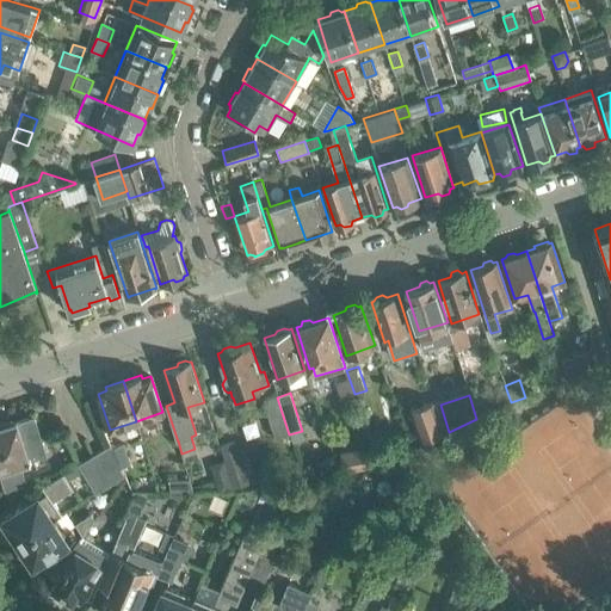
[(265,401),(277,438),(289,434),(277,397),(265,401)]
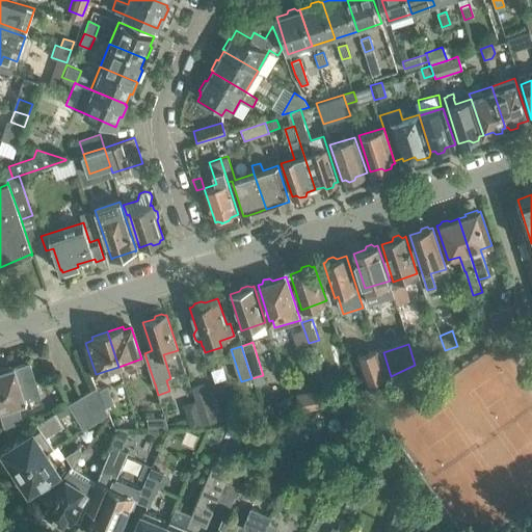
[(376,350),(356,356),(365,384),(384,377),(376,350)]
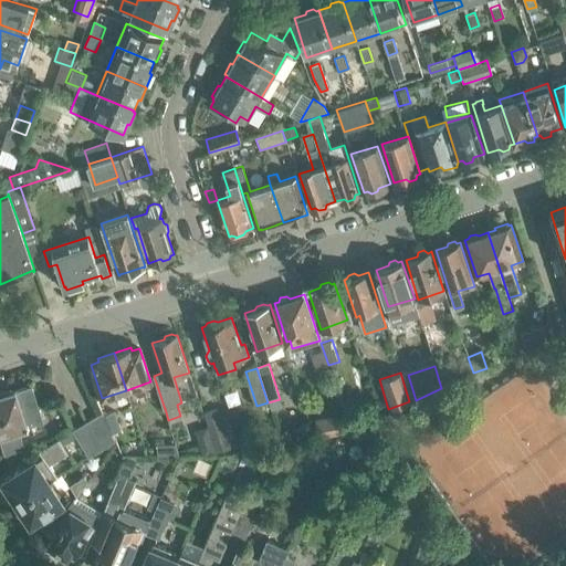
[(0,395),(0,433),(6,450),(24,443),(20,427),(43,419),(32,385),(0,395)]
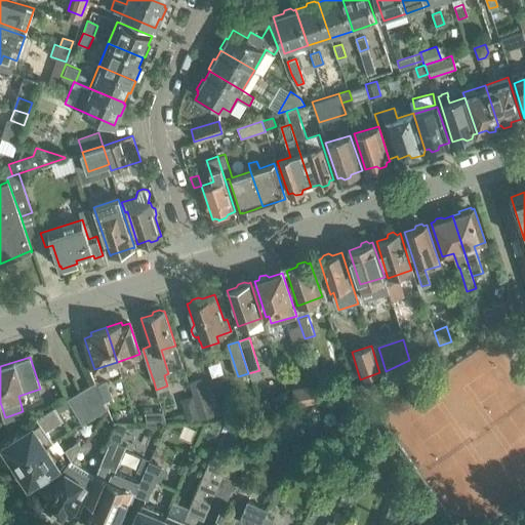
[(213,415),(201,379),(189,384),(201,419),(213,415)]
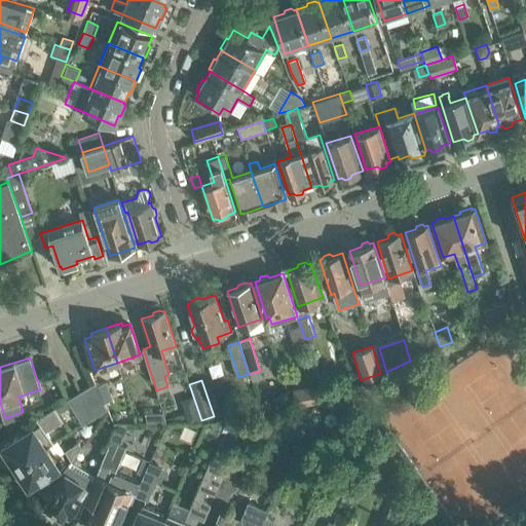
[(111,398),(106,381),(96,385),(103,401),(111,398)]
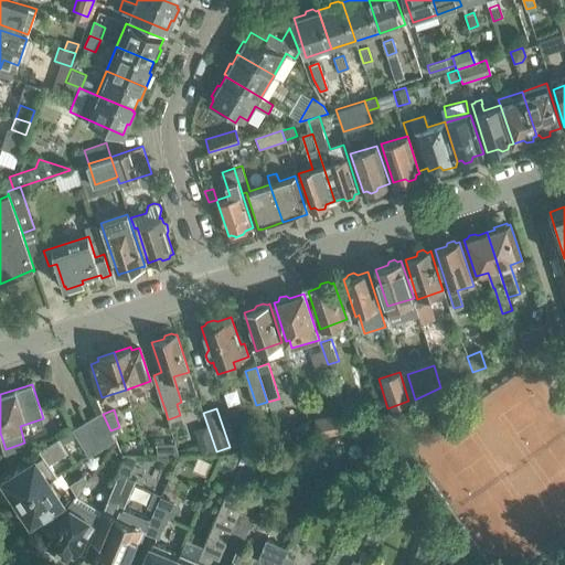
[(115,439),(110,430),(103,414),(102,412),(86,422),(102,447),(115,439)]
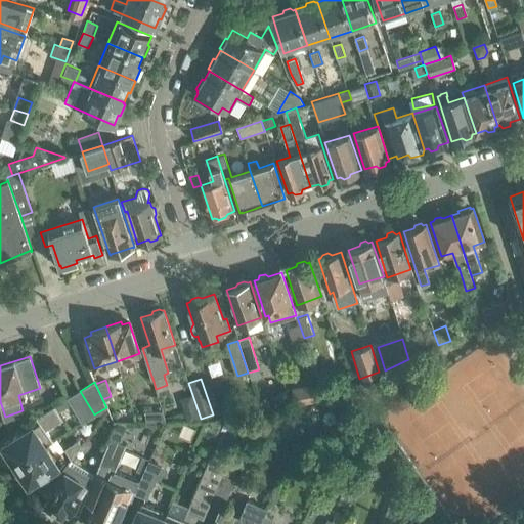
[(297,404),(321,400),(319,387),(295,391),(297,404)]
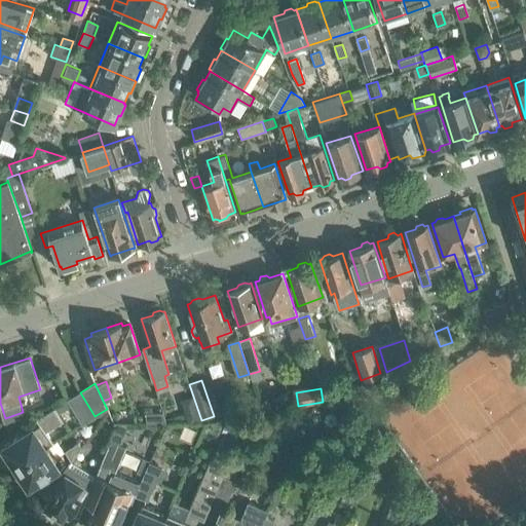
[(71,406),(82,423),(95,416),(80,392),(68,400),(71,406)]
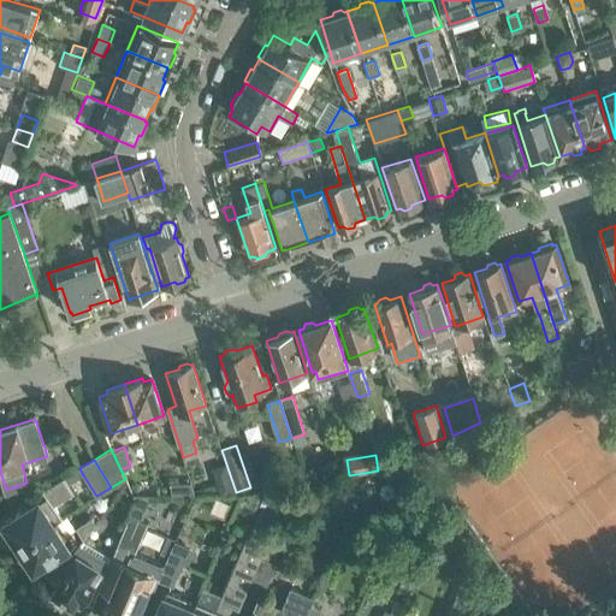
[(335,460),(320,465),(325,481),(339,477),(335,460)]
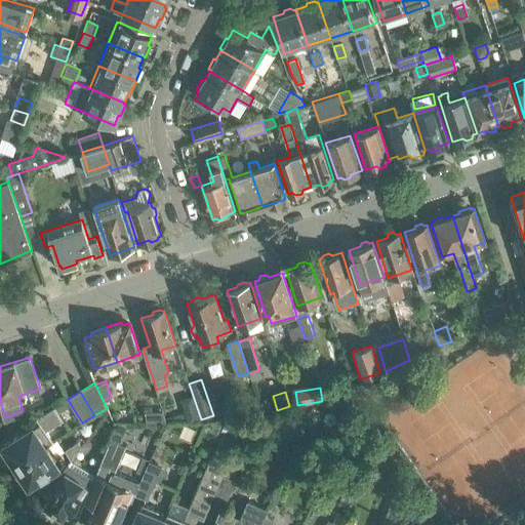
[(68,399),(54,407),(58,413),(71,405),(68,399)]
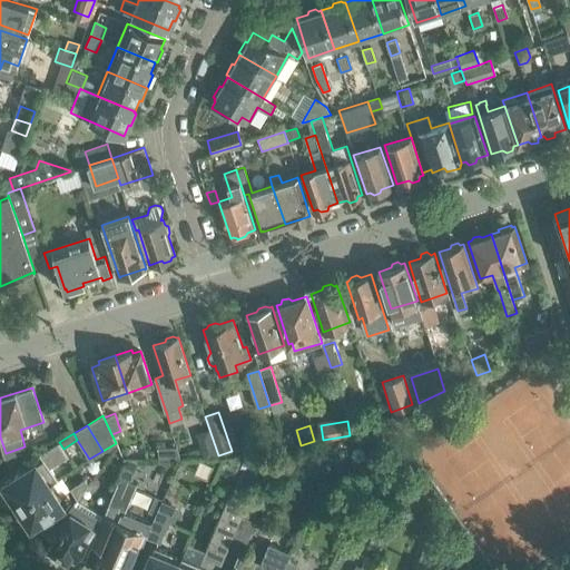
[(7,491),(6,492),(15,508),(50,484),(58,479),(49,467),(68,454),(59,442),(39,454),(41,459),(2,484),(7,491)]
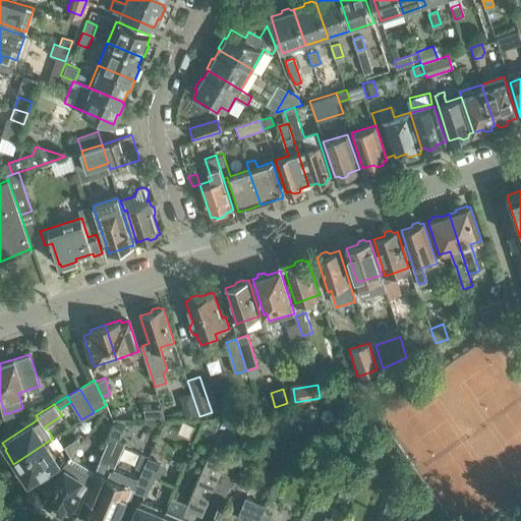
[(343,405),(336,423),(341,425),(348,407),(343,405)]
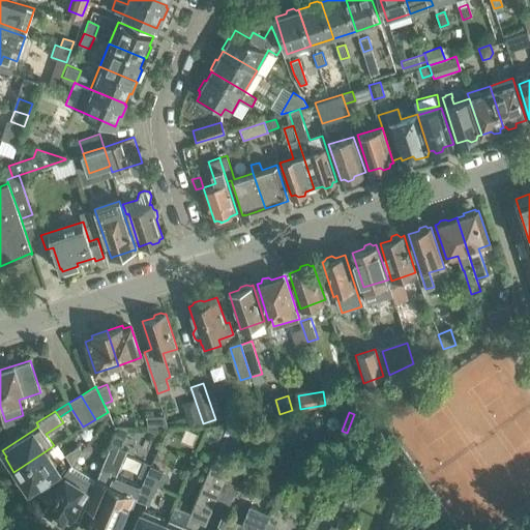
[(147,429),(168,428),(164,413),(146,415),(147,429)]
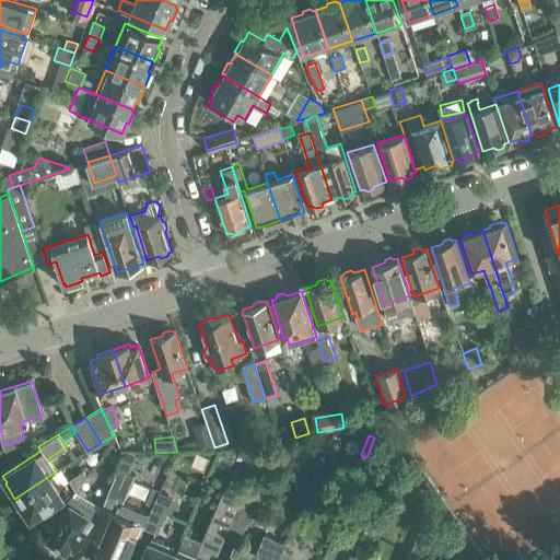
[(212,446),(210,439),(198,442),(201,451),(212,446)]
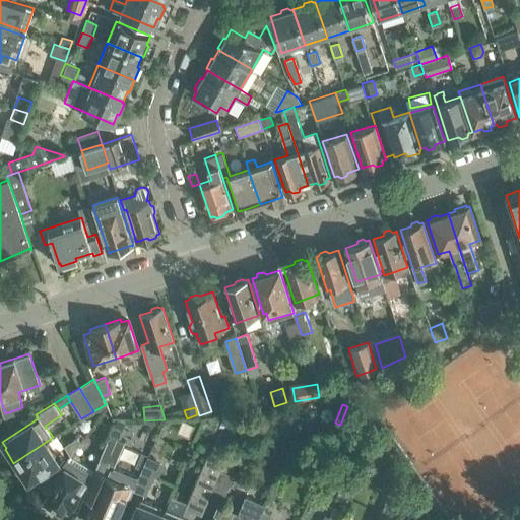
[(323,409),(321,414),(323,418),(327,419),(331,418),(333,413),(331,410),(327,408),(323,409)]
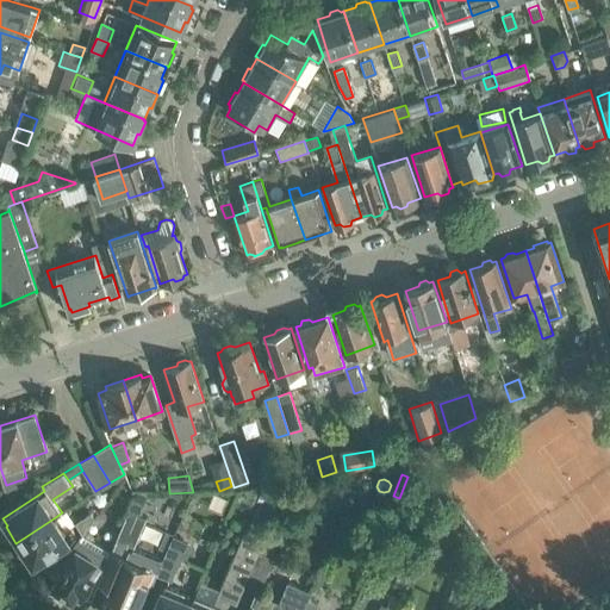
[(92,512),(76,522),(83,531),(95,517),(92,512)]
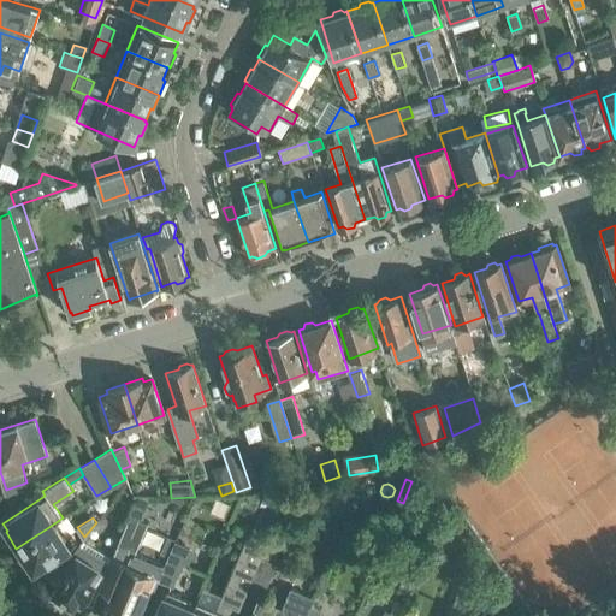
[(132,615),(141,599),(143,600),(149,587),(153,590),(160,572),(130,558),(143,528),(126,521),(99,588),(110,593),(100,615),(102,615),(132,615)]
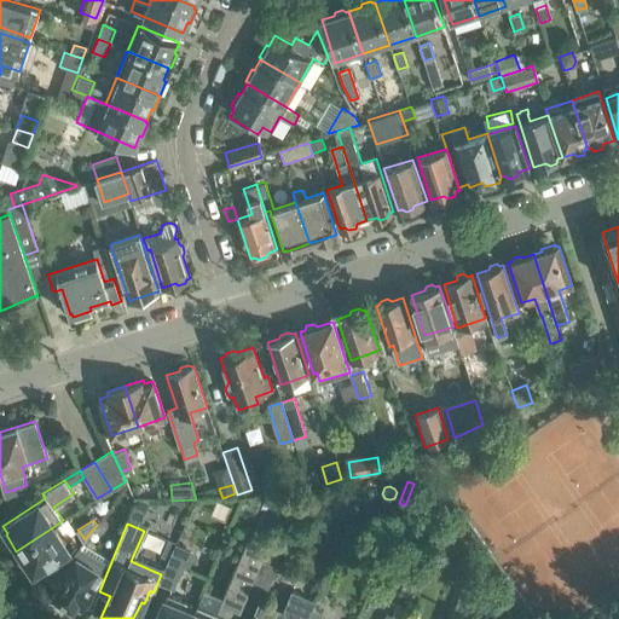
[(63,539),(55,526),(16,551),(27,567),(28,566),(34,574),(70,550),(76,542),(71,534),(63,539)]
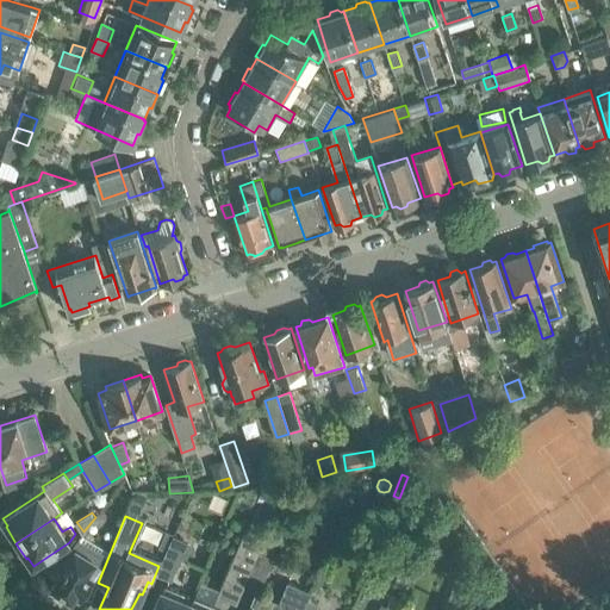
[(249,577),(263,541),(266,536),(246,528),(216,599),(236,608),(249,577)]
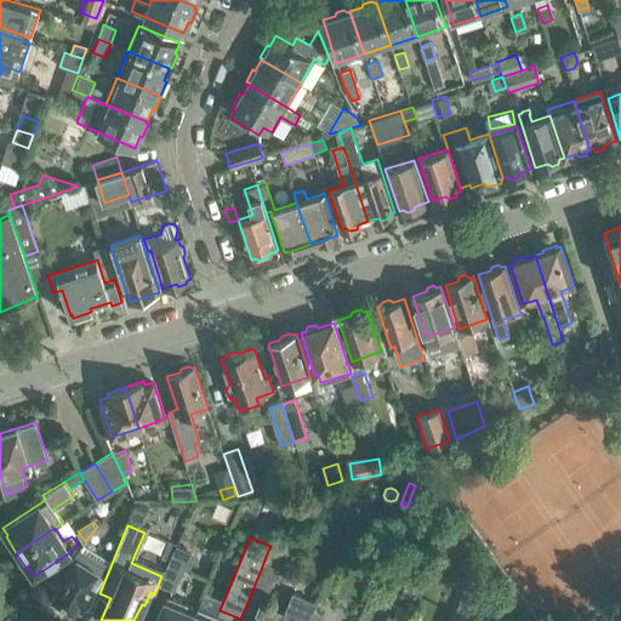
[(169,562),(176,543),(167,541),(160,558),(169,562)]
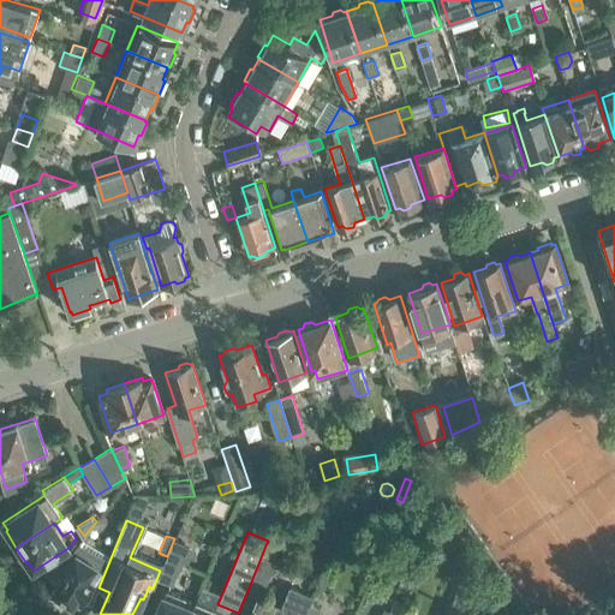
[(73,602),(77,604),(81,597),(83,599),(85,595),(93,598),(108,561),(107,561),(109,556),(82,539),(79,544),(77,543),(71,551),(66,554),(57,560),(45,572),(58,585),(53,592),(57,593),(55,595),(70,603),(70,602),(72,604),(73,602)]
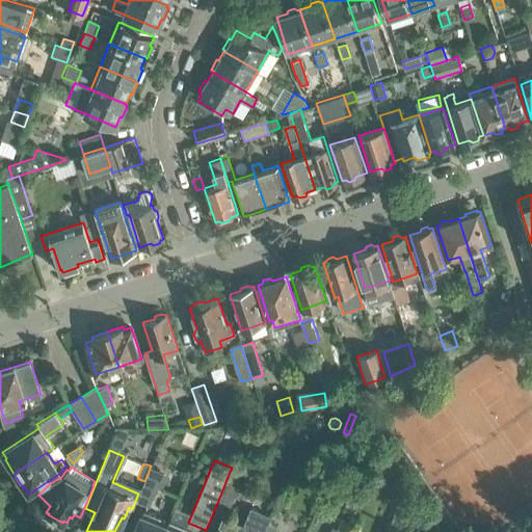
[(240,476),(230,472),(217,503),(230,508),(238,487),(236,486),(240,476)]
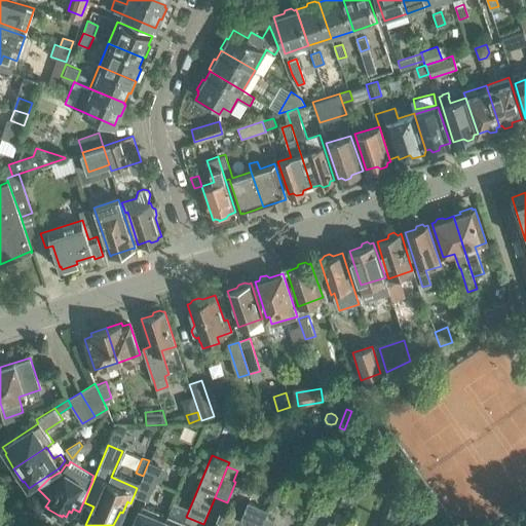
[(158,483),(162,474),(146,467),(135,494),(146,499),(153,481),(158,483)]
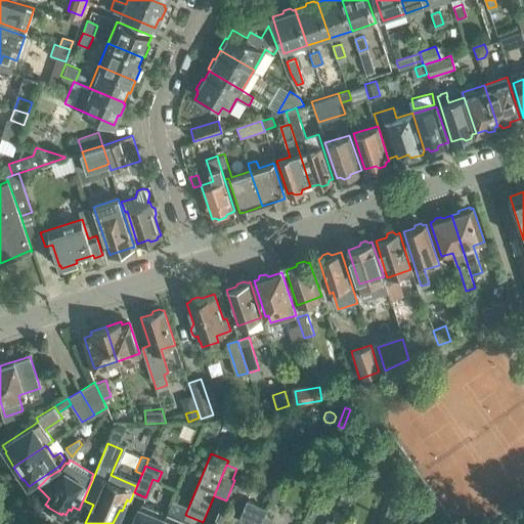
[(259,523),(266,508),(248,499),(241,517),(219,509),(216,517),(218,518),(215,523),(259,523)]
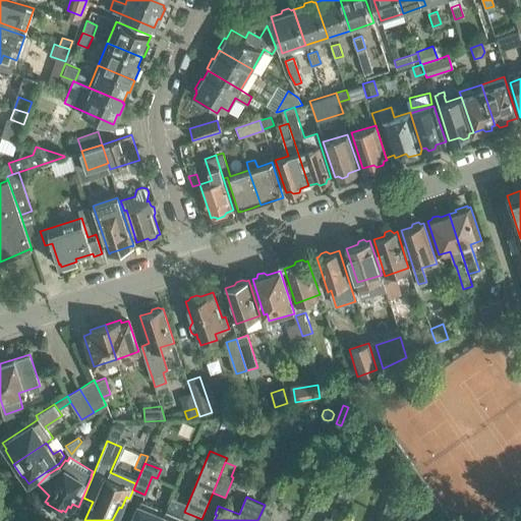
[(160,520),(166,509),(141,499),(131,520),(160,520)]
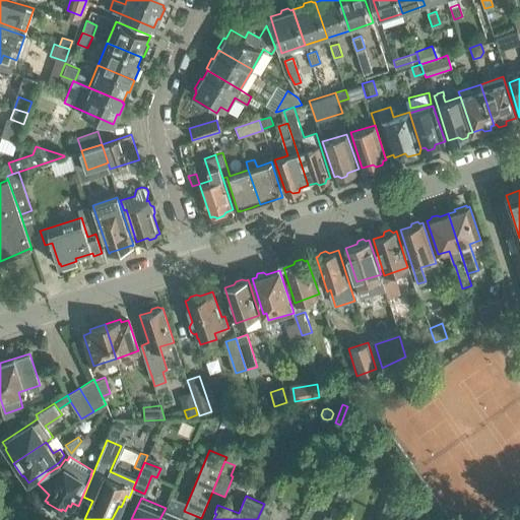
[(390,501),(386,512),(396,516),(400,505),(390,501)]
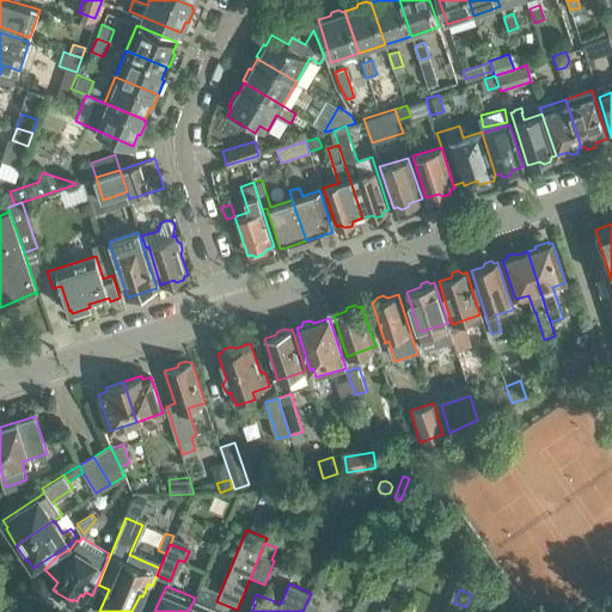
[(234,611),(237,610),(216,601),(215,606),(195,598),(188,611),(234,611)]
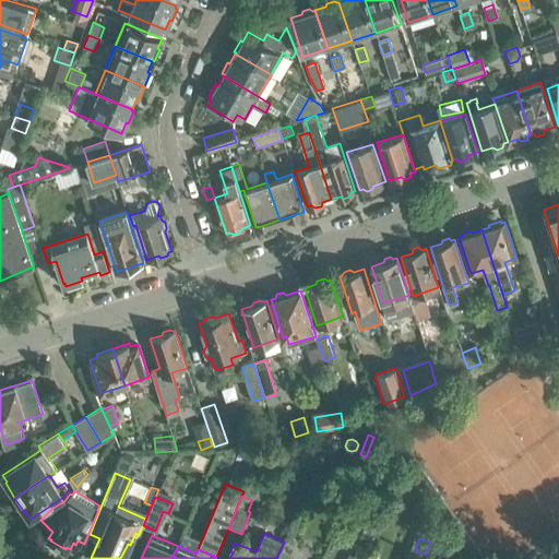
[(363,558),(367,549),(358,546),(354,557),(358,558),(363,558)]
